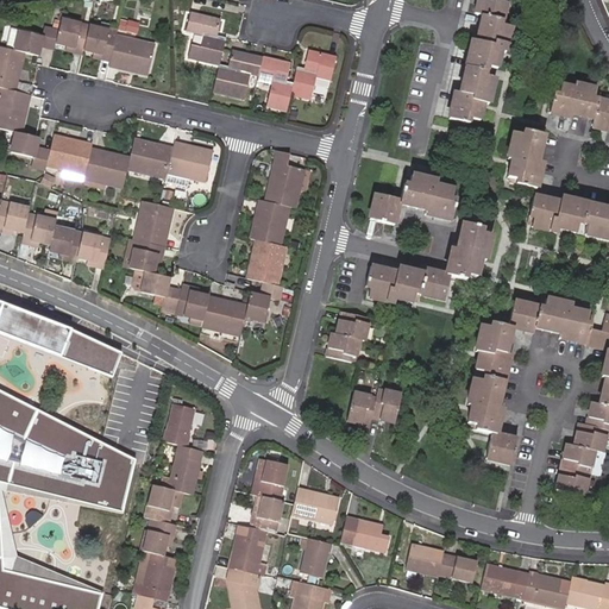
[(488,105),(494,79),(490,77),(493,69),(496,70),(500,52),(504,54),(510,27),(501,25),(498,24),(500,20),(502,20),(507,0),(477,0),(475,14),(482,16),(476,42),(471,42),(459,94),(454,93),(449,119),(466,124),(468,118),(470,119),(479,121),(483,104),(488,105)]
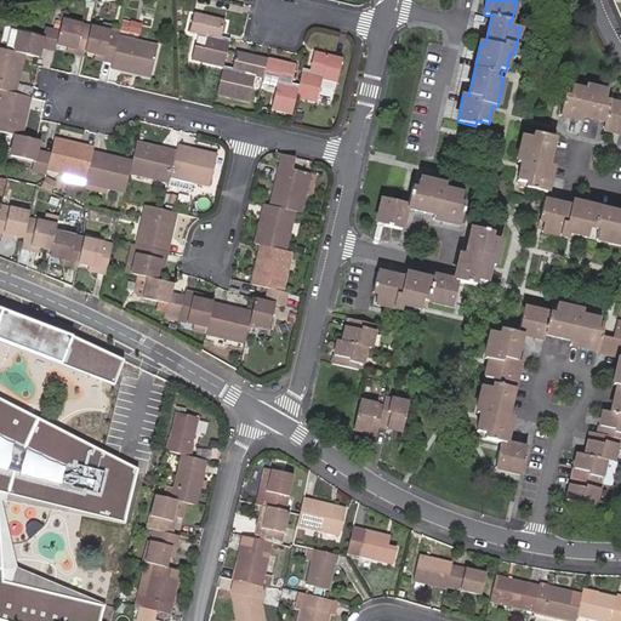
[(223,67),(229,43),(221,41),(221,38),(226,22),(193,15),(189,32),(208,36),(204,49),(194,46),(191,60),(223,67)]
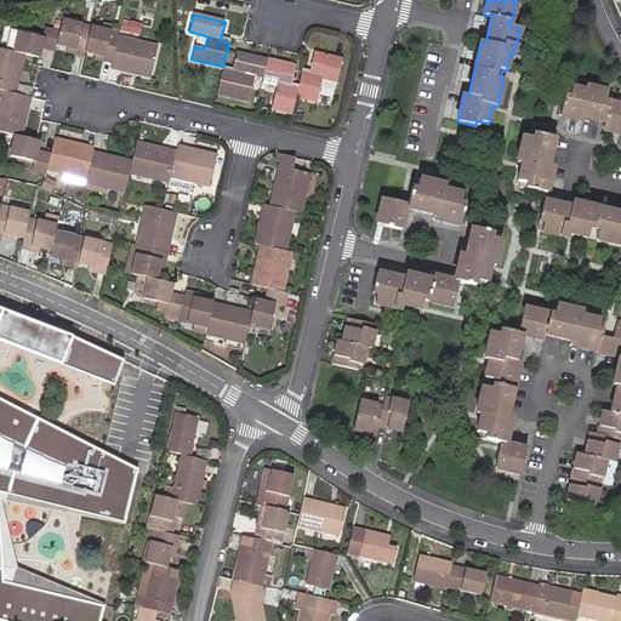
[(85,51),(91,28),(62,20),(60,33),(57,45),(67,47),(85,51)]
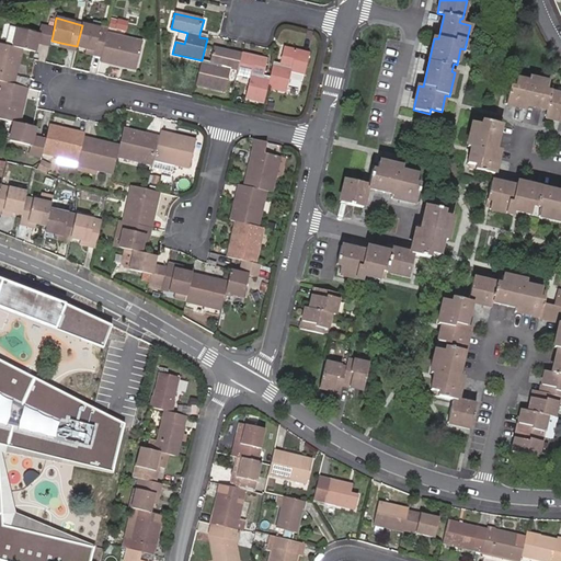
[(126,33),(128,24),(117,21),(115,30),(126,33)]
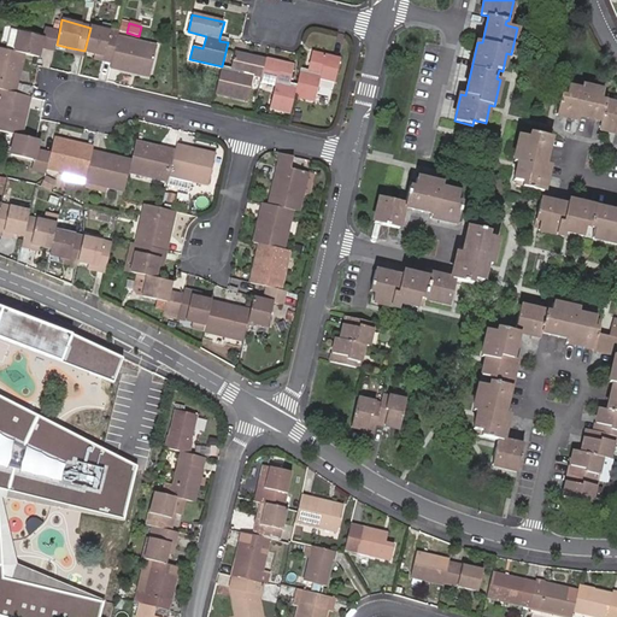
[(112,58),(118,35),(118,34),(90,28),(84,51),(95,53),(112,58)]
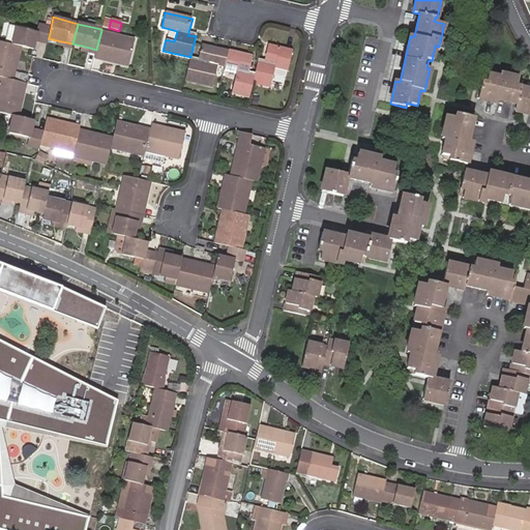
[(49,38),(51,28),(39,25),(37,32),(40,33),(38,41),(47,43),(49,38)]
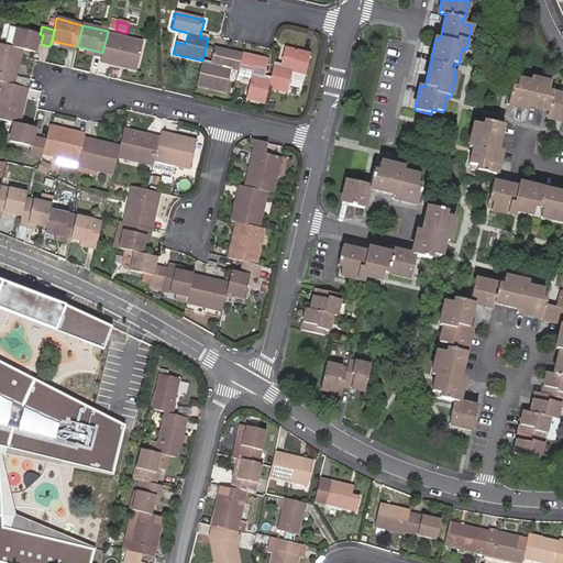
[(37,43),(40,34),(18,29),(13,47),(22,50),(35,53),(37,43)]
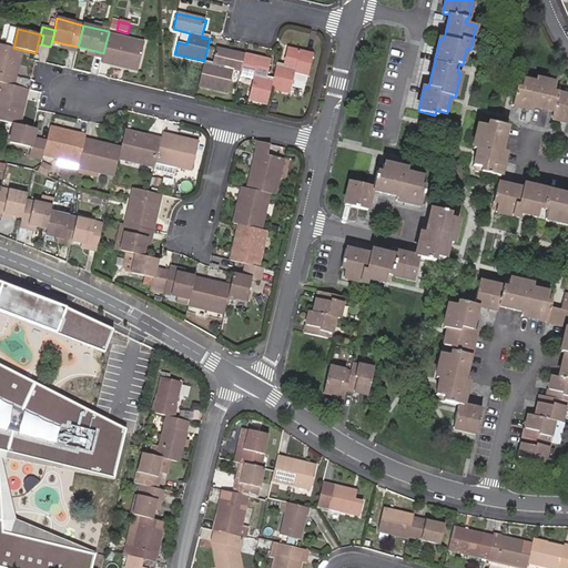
[(138,72),(144,41),(109,32),(103,53),(103,57),(101,63),(138,72)]
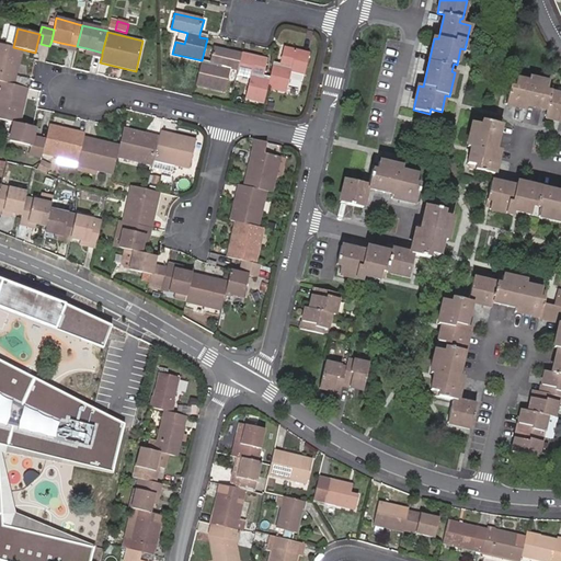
[(13,86),(22,49),(13,47),(0,44),(0,81),(0,82),(13,86)]
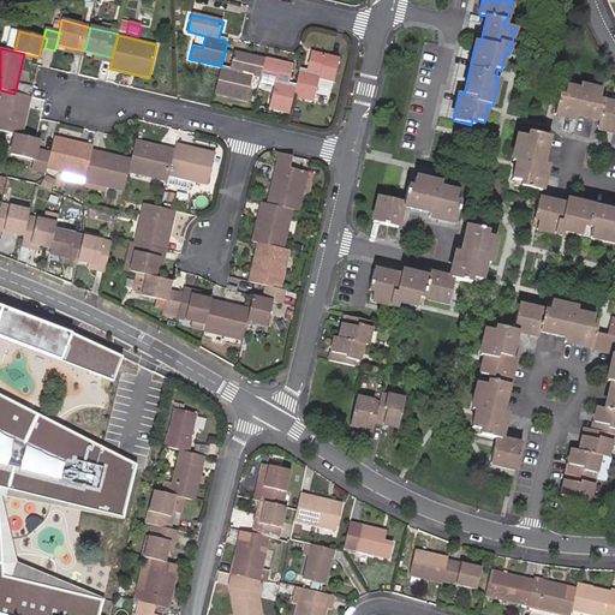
[(246,101),(254,75),(261,77),(263,64),(264,60),(233,52),(230,67),(228,71),(221,69),(214,93),(246,101)]
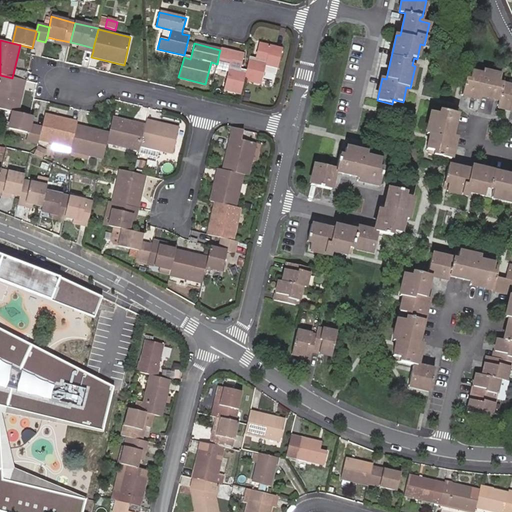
[(278,68),(282,49),(259,43),(255,59),(254,61),(249,60),(246,70),(246,73),(244,80),(261,84),(264,73),(266,65),(277,68),(278,68)]
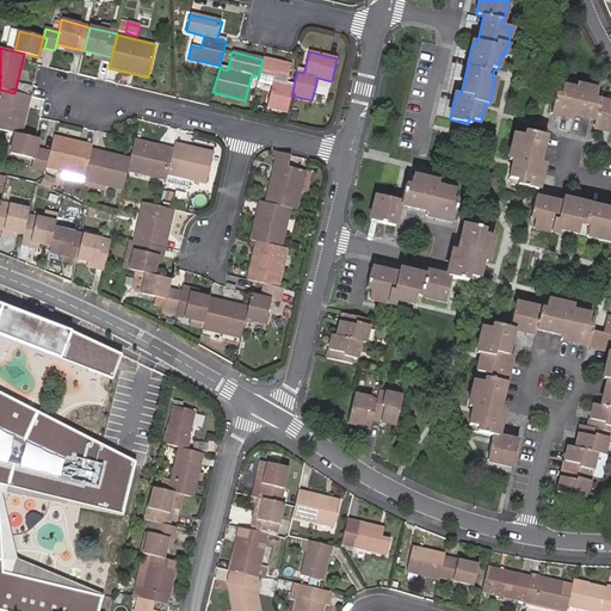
[(287,82),(291,66),(271,61),(270,66),(261,63),(259,76),(258,80),(272,84),(266,106),(288,112),(291,96),(294,87),(285,86),(287,82)]
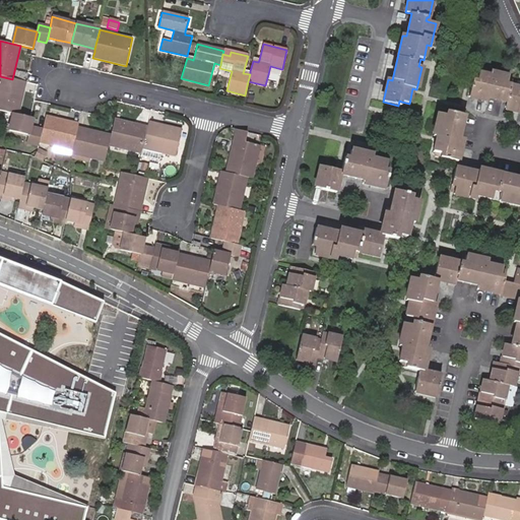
[(280,76),(281,69),(270,66),(268,74),(280,76)]
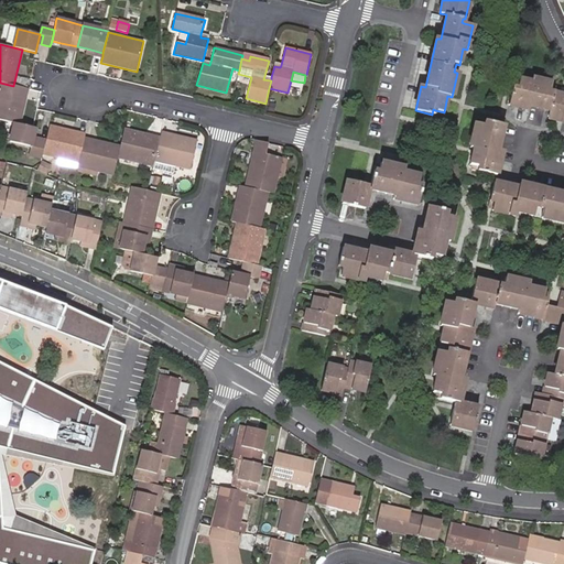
[(563,95),(550,93),(552,84),(532,79),(531,83),(520,80),(519,83),(513,82),(508,106),(529,110),(530,107),(550,111),(548,119),(563,122),(563,95)]
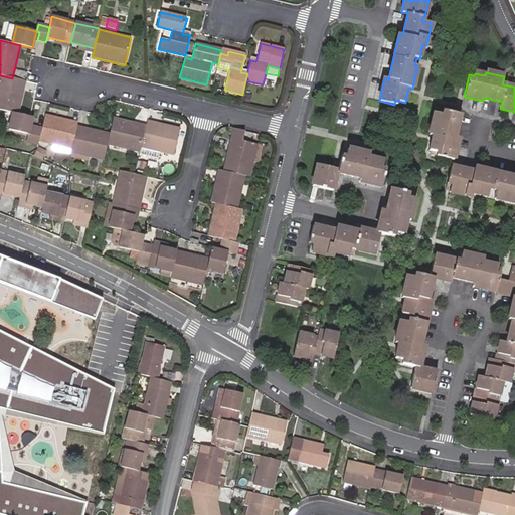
[(17,114),(25,81),(12,78),(0,75),(0,109),(13,113),(17,114)]
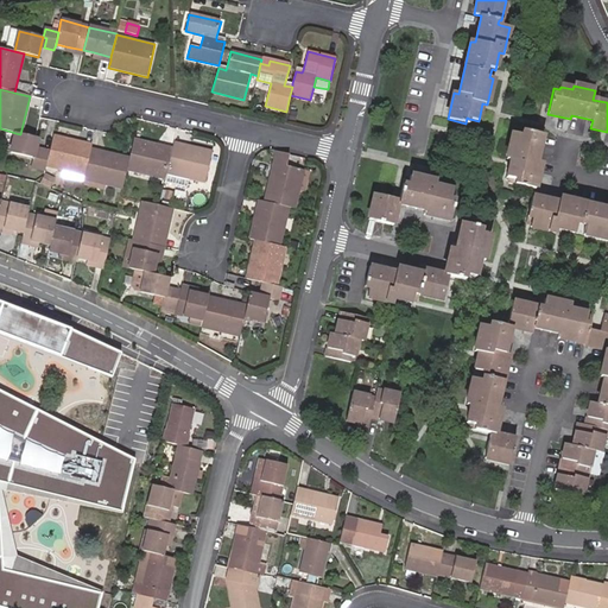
[(537,162),(544,135),(526,131),(525,135),(523,135),(513,133),(507,159),(511,160),(507,178),(511,178),(510,183),(536,189),(542,163),(537,162)]
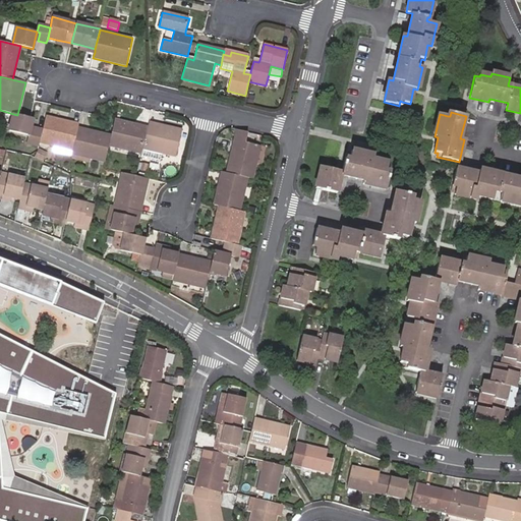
[(30,136),(31,127),(34,119),(17,115),(13,114),(9,131),(30,136)]
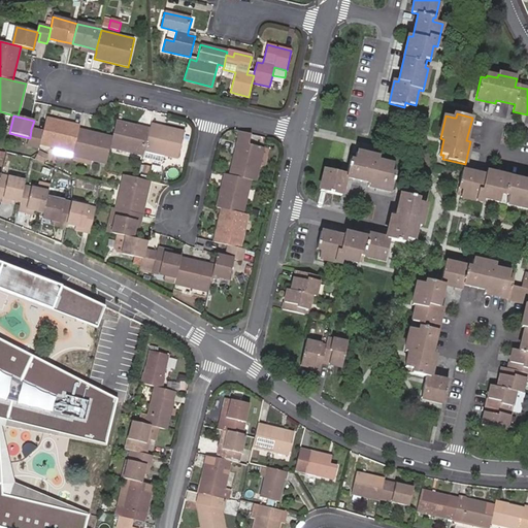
[(78,130),(79,126),(46,118),(43,132),(40,144),(55,149),(65,151),(73,153),(78,130)]
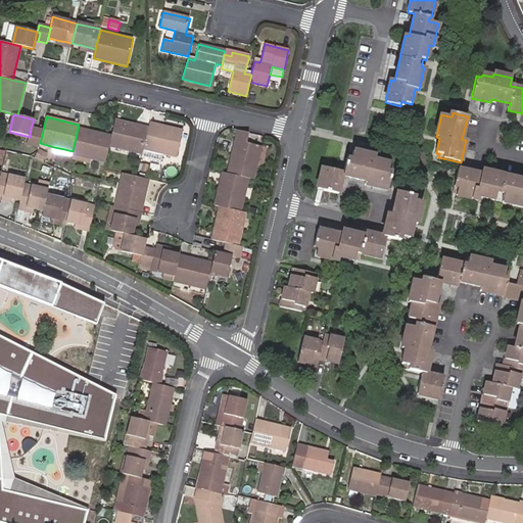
[(143,149),(148,128),(115,120),(111,137),(109,146),(142,154),(143,149)]
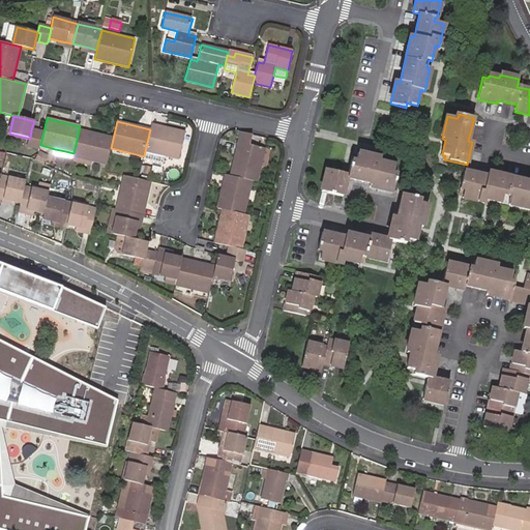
[(179,159),(185,133),(151,124),(150,129),(145,151),(165,156),(179,159)]
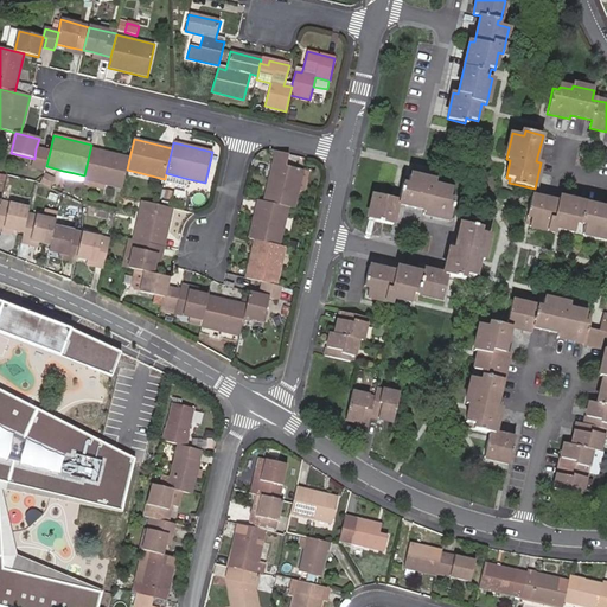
[(46,166),(50,152),(40,149),(38,159),(34,159),(32,166),(45,170),(46,166)]
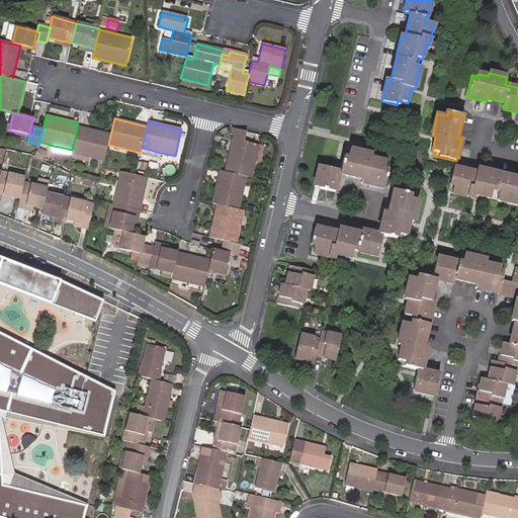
[(108,145),(110,136),(77,127),(72,150),(71,153),(71,159),(89,163),(90,157),(104,161),(108,145)]
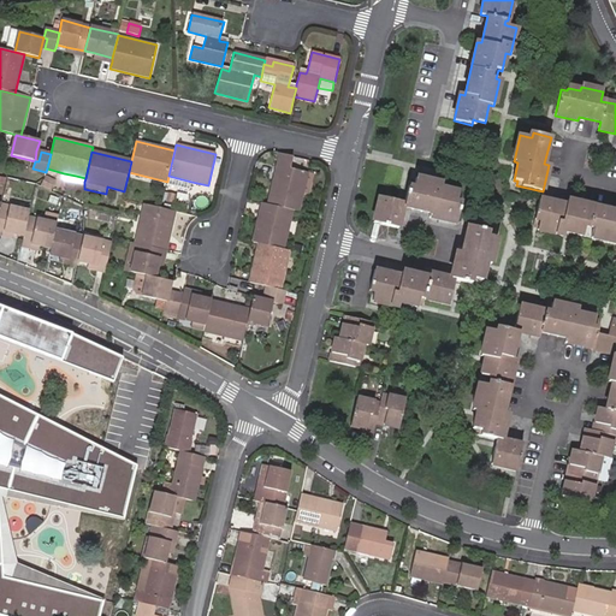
[(280,154),(277,166),(290,169),(294,157),(280,154)]
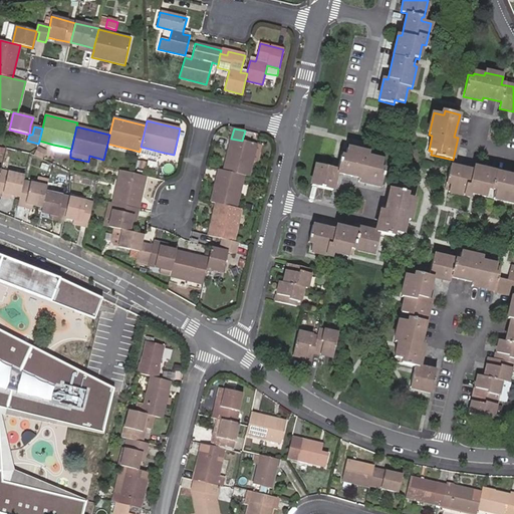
[(253,162),(257,144),(242,141),(231,139),(224,171),(244,176),(249,177),(253,162)]
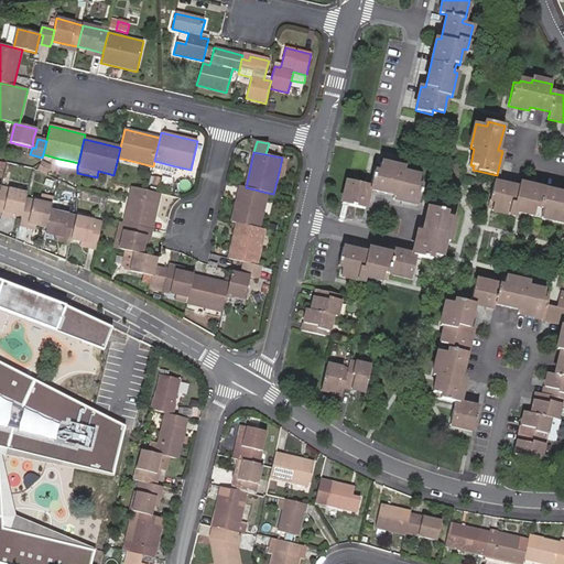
[(283,179),(288,160),(282,158),(278,177),(283,179)]
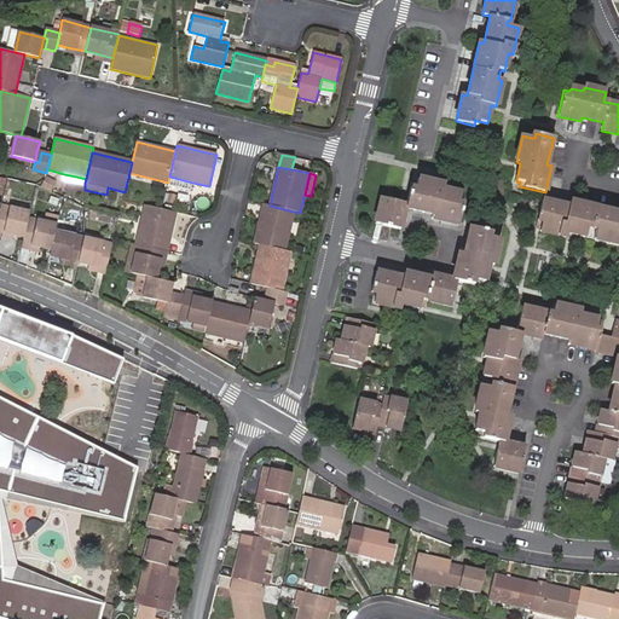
[(190,191),(192,183),(169,177),(168,183),(168,185),(190,191)]
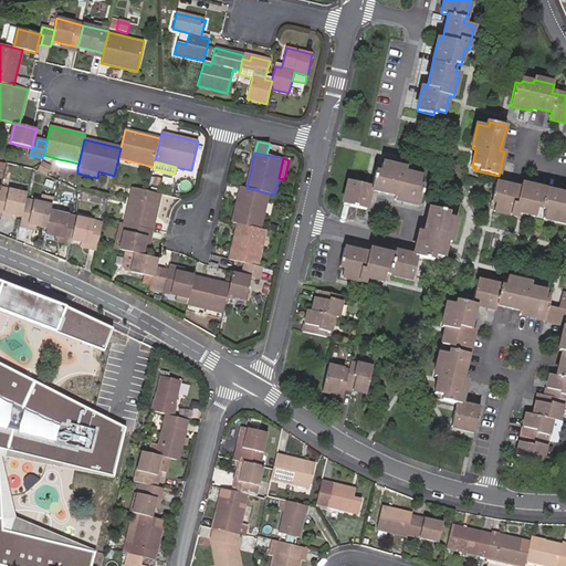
[(46,175),(51,166),(42,163),(39,170),(46,175)]
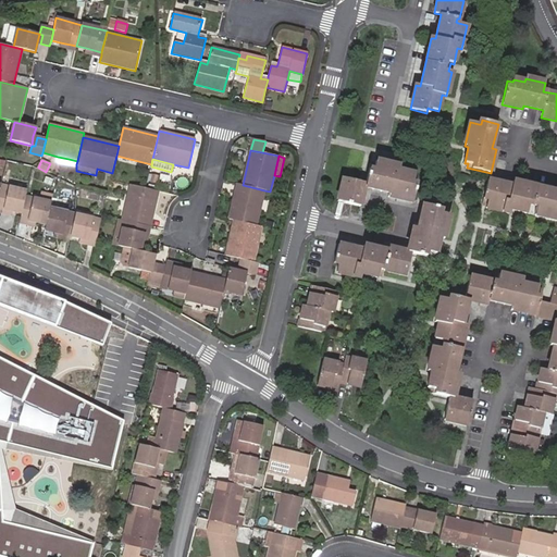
[(412,184),(415,175),(399,171),(400,168),(375,162),(375,164),(371,163),(366,183),(344,178),(338,201),(360,207),(364,187),(390,193),(388,197),(412,202),(417,187),(412,186),(412,184)]
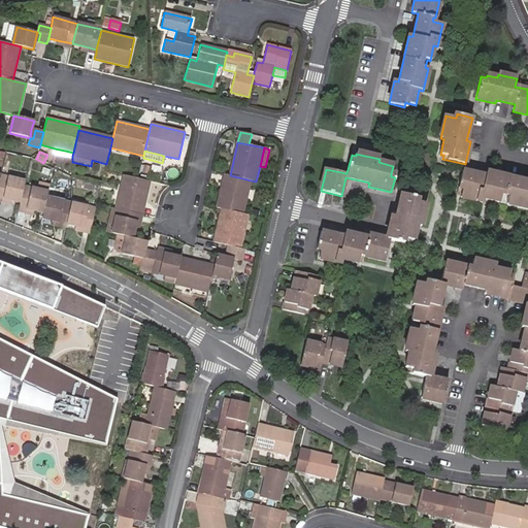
[(527,182),(486,172),(485,176),(462,170),(457,193),(461,194),(460,197),(483,202),(484,199),(499,202),(500,194),(501,192),(504,193),(508,194),(508,196),(506,204),(527,208),(527,182)]
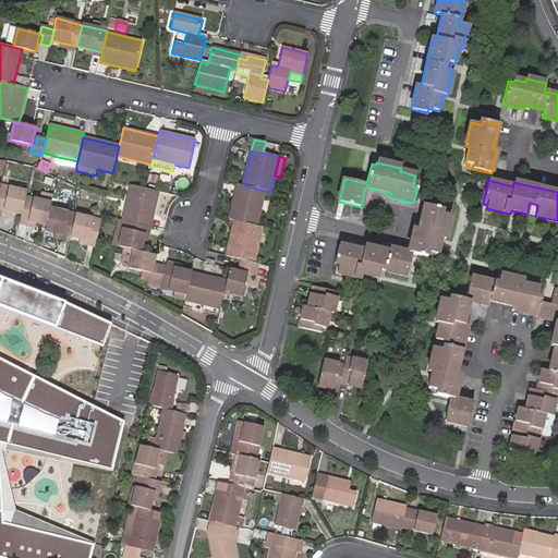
[(256,226),(265,191),(243,185),(238,184),(229,219),(234,220),(256,226)]
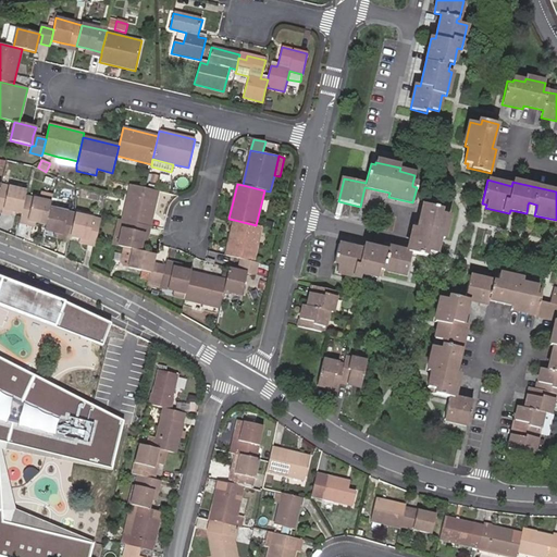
[(25,197),(27,190),(1,185),(0,188),(0,208),(12,211),(22,213),(25,197)]
